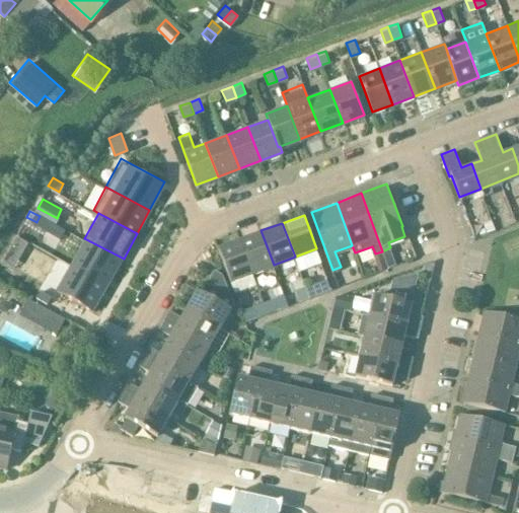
[(251,273),(274,265),(261,230),(239,238),(251,273)]
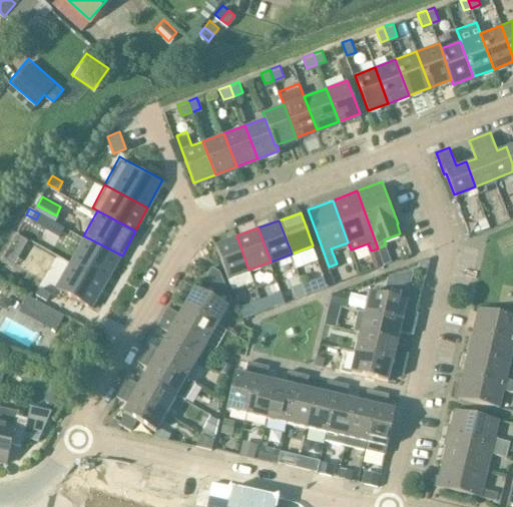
[(26,236),(17,232),(12,243),(21,247),(26,236)]
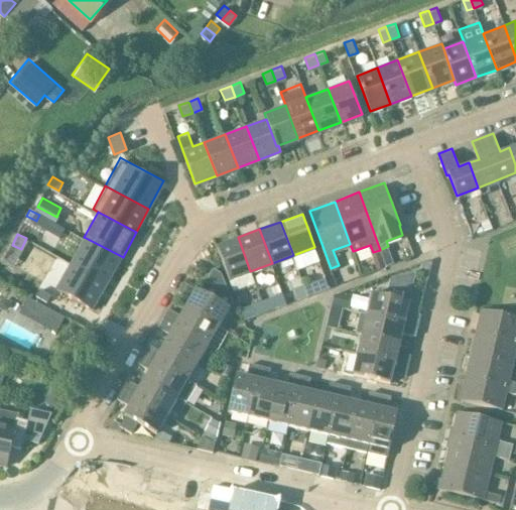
[(84,237),(72,260),(110,280),(123,257),(84,237)]
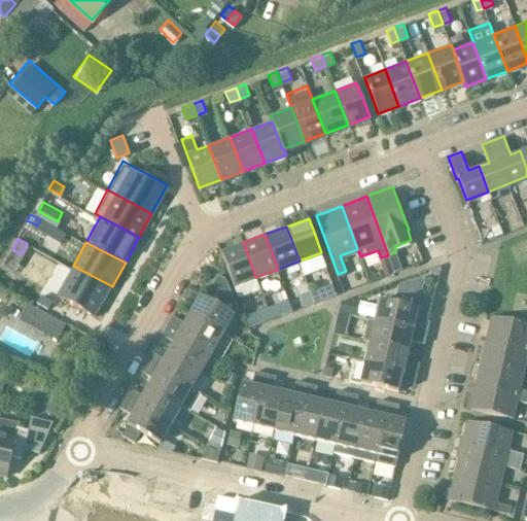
[(255,277),(243,242),(221,250),(234,285),(235,284),(239,294),(259,287),(255,277)]
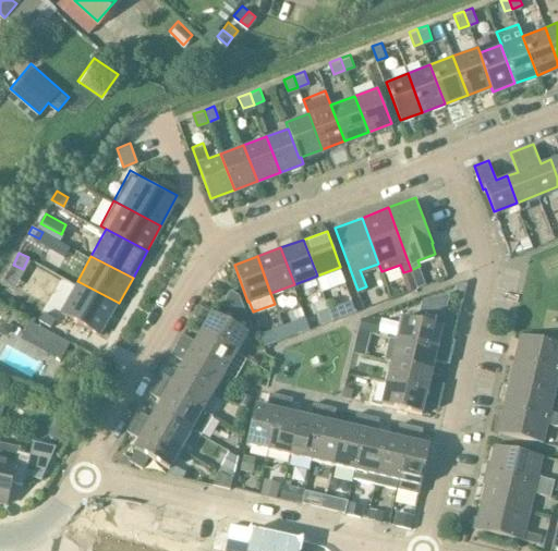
[(77,281),(61,311),(102,333),(119,303),(77,281)]
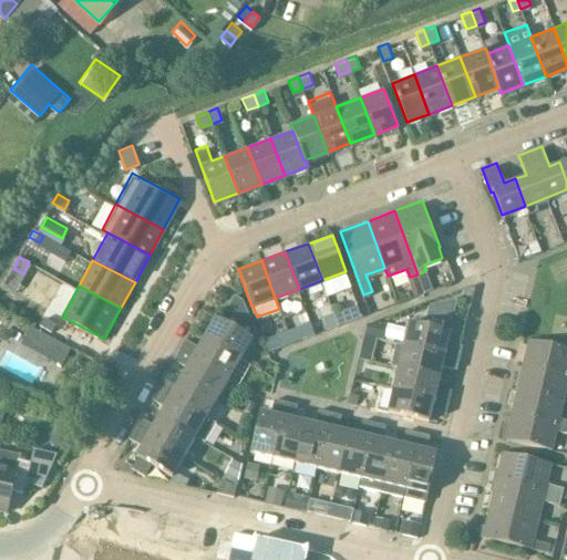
[(209,325),(203,335),(239,355),(255,330),(241,297),(234,292),(219,317),(202,307),(196,317),(209,325)]
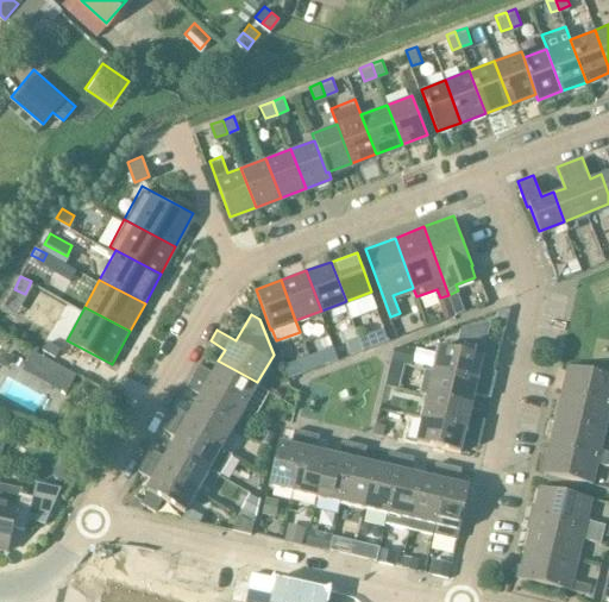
[(439,343),(433,368),(493,381),(496,369),(479,365),(483,352),(481,352),(489,318),(465,324),(459,347),(439,343)]
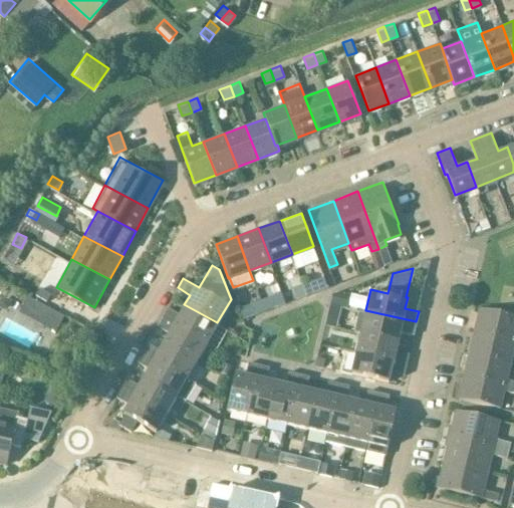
[(302,281),(306,291),(315,288),(312,278),(302,281)]
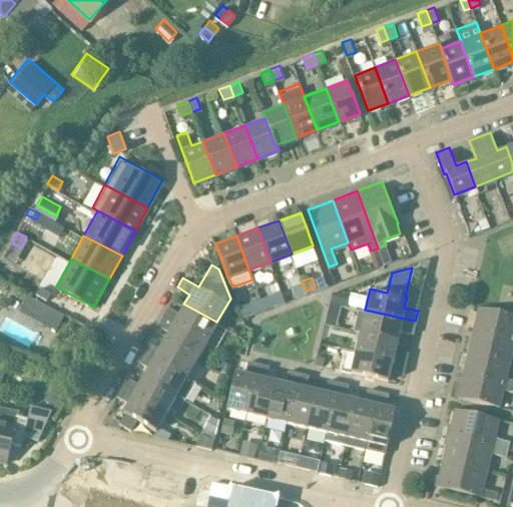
[(306,291),(302,281),(292,285),(296,295),(306,291)]
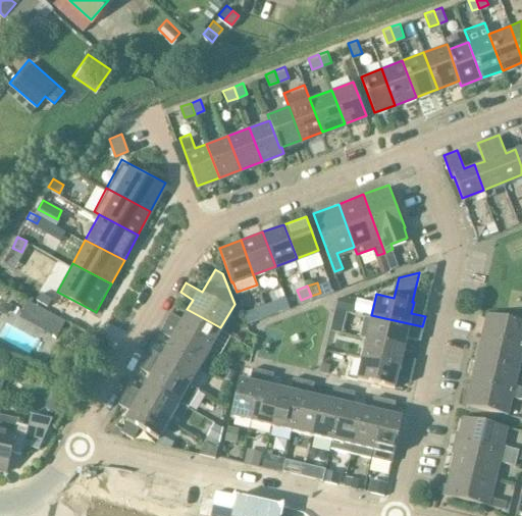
[(51,296),(41,290),(36,297),(47,303),(51,296)]
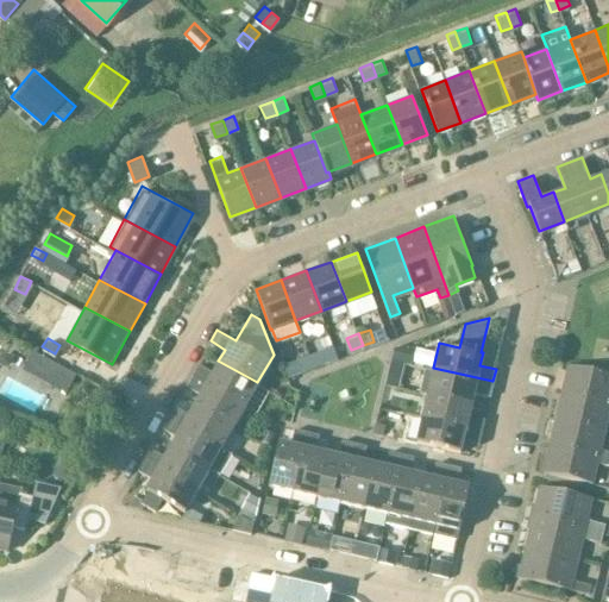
[(390,356),(412,362),(415,345),(401,342),(394,344),(390,356)]
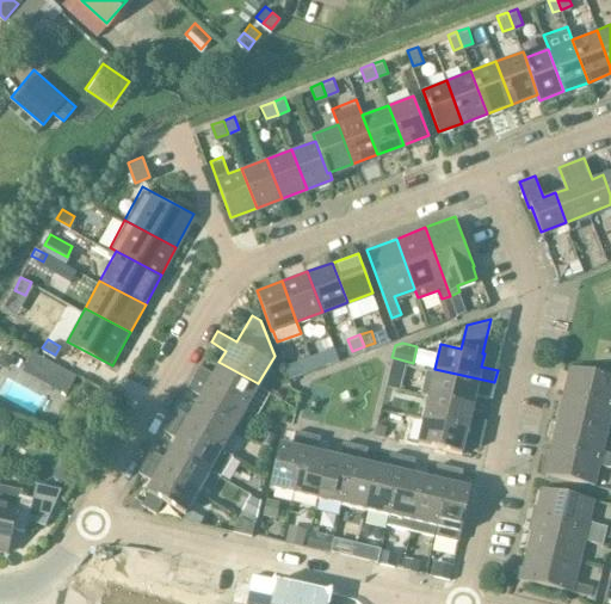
[(320,349),(309,353),(313,365),(325,361),(320,349)]
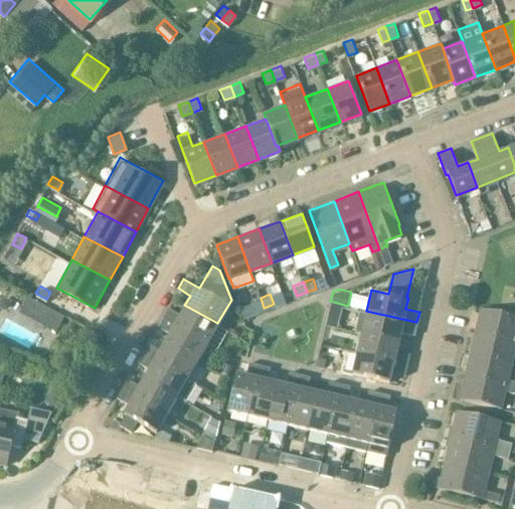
[(264,308),(261,298),(250,302),(254,312),(264,308)]
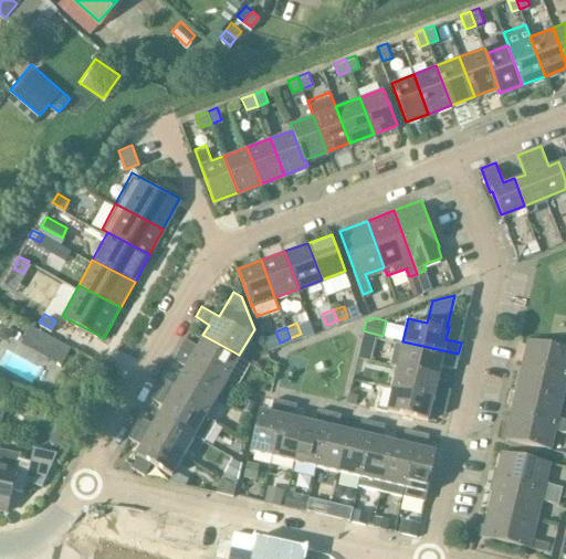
[(228,375),(239,355),(202,335),(198,343),(185,335),(178,346),(228,375)]
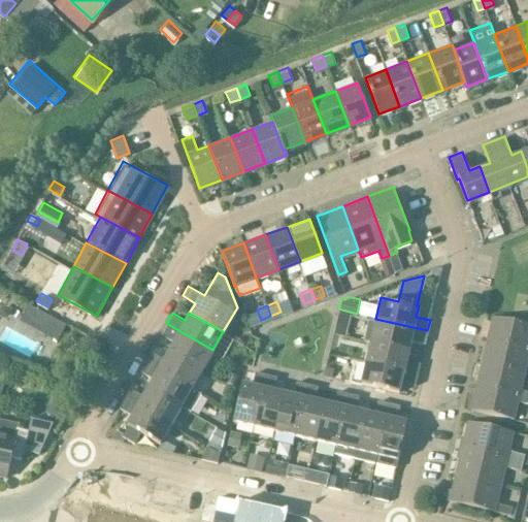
[(527,321),(492,314),(487,336),(527,346),(527,321)]
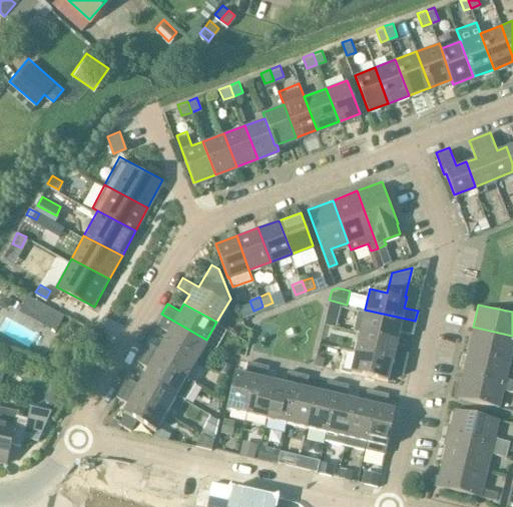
[(49,306),(42,320),(56,327),(62,313),(49,306)]
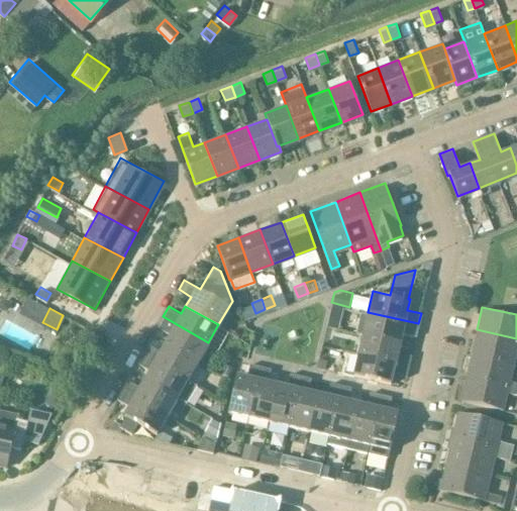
[(341,314),(329,311),(327,323),(339,326),(341,314)]
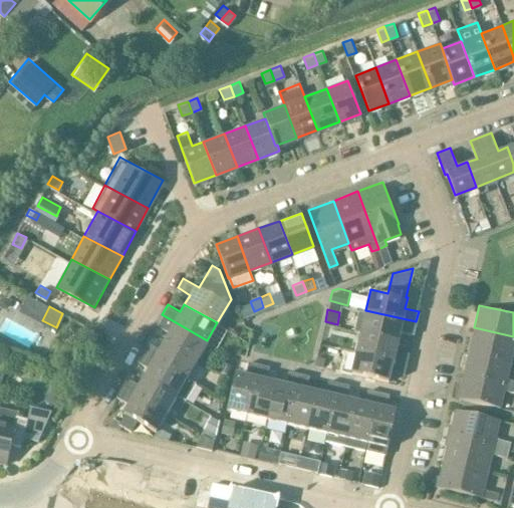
[(354,328),(360,329),(360,330),(398,338),(400,329),(414,332),(416,321),(365,310),(358,309),(354,328)]
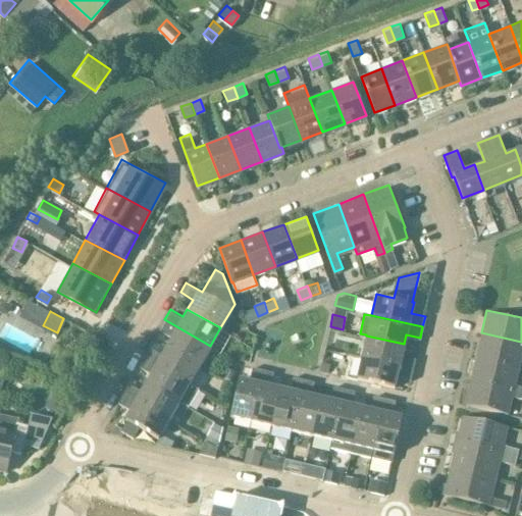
[(171,336),(166,345),(200,363),(210,346),(164,319),(159,328),(171,336)]
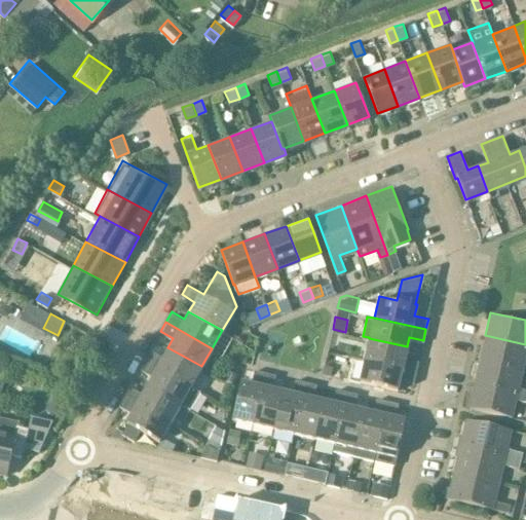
[(525,351),(525,344),(485,335),(480,359),(522,368),(525,351)]
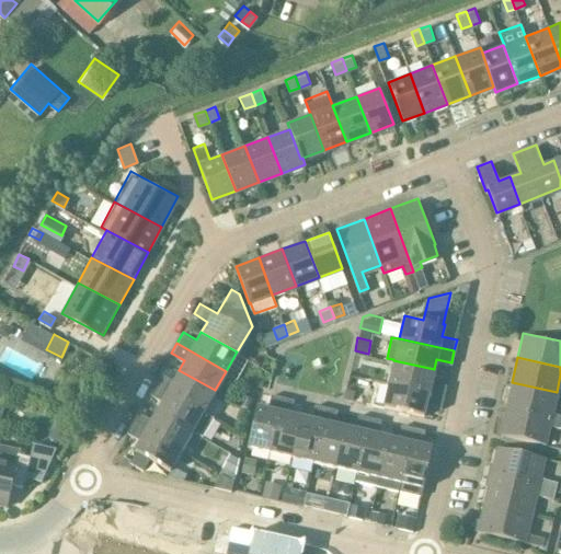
[(432,379),(434,369),(393,360),(389,381),(444,395),(447,382),(432,379)]
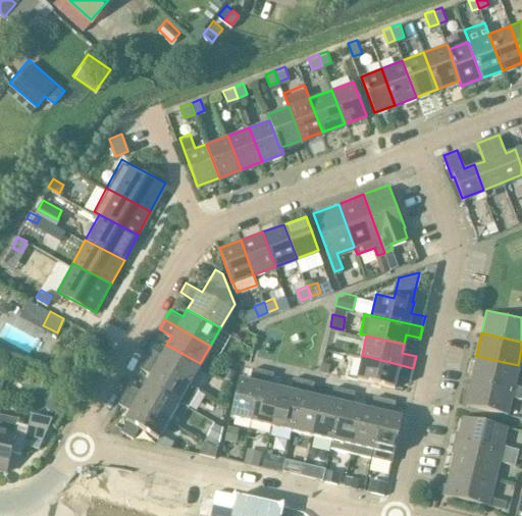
[(190,381),(200,363),(166,345),(162,353),(149,346),(144,355),(190,381)]
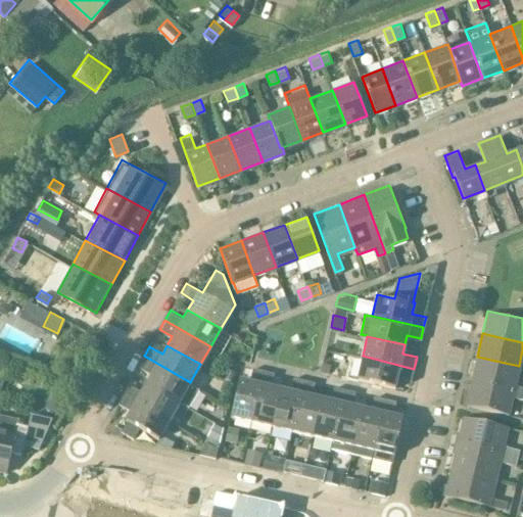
[(151,373),(146,381),(179,400),(189,406),(199,387),(190,382),(144,356),(138,366),(151,373)]
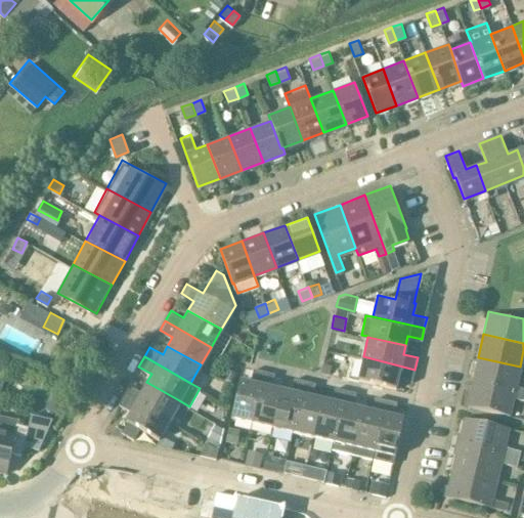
[(415,370),(363,356),(358,378),(396,386),(398,376),(412,379),(415,370)]
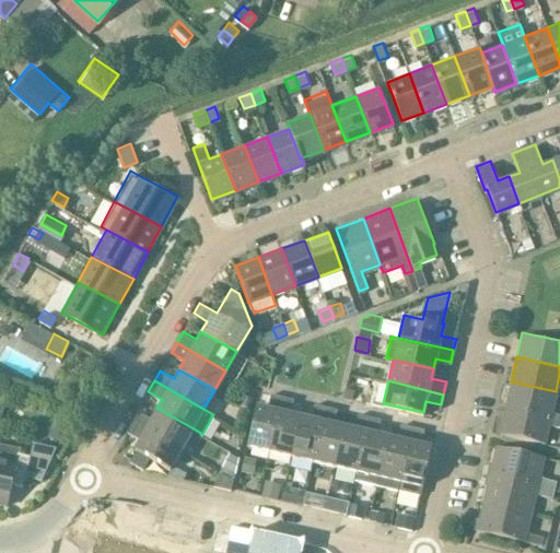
[(559,412),(551,410),(556,391),(511,381),(505,406),(559,418),(559,412)]
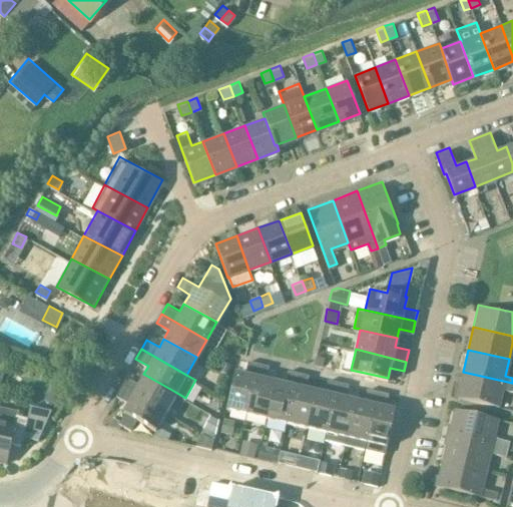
[(323,364),(325,356),(317,354),(315,362),(323,364)]
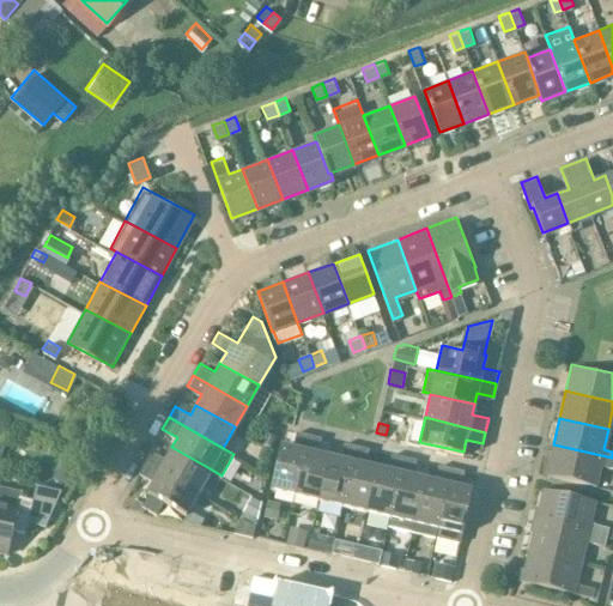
[(272,447),(275,435),(261,428),(255,438),(272,447)]
